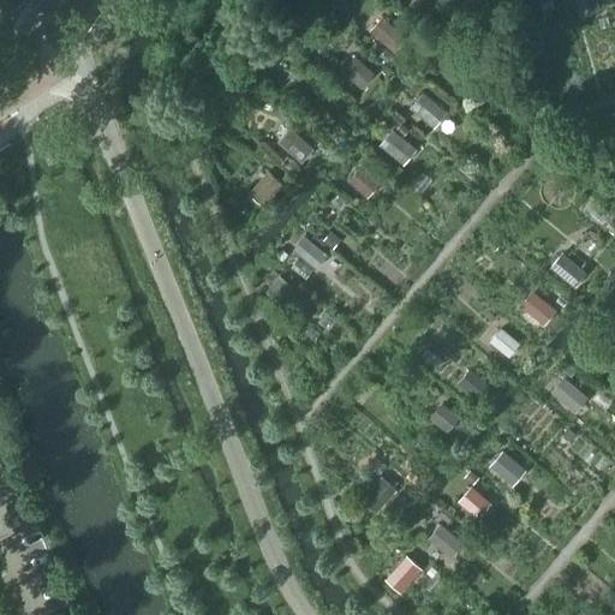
[(415,0),(413,3),(425,13),(436,1),(435,0),(415,0)]
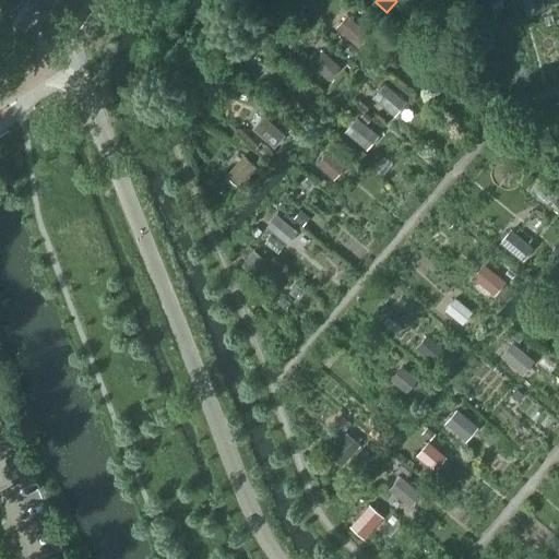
[(523,0),(527,12),(542,8),(539,0),(523,0)]
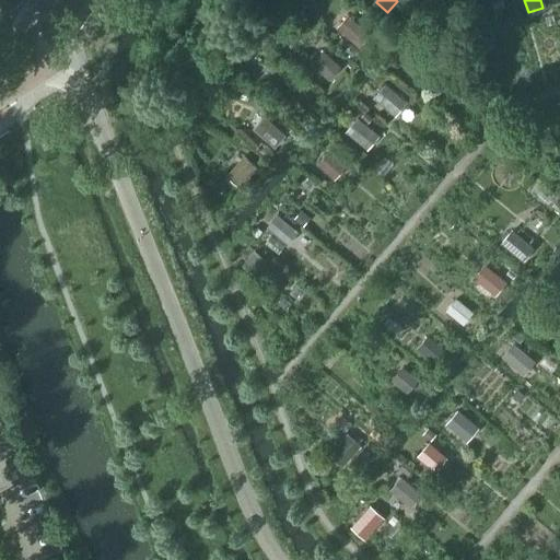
[(338,27),(358,45),(368,34),(348,16),(338,27)]
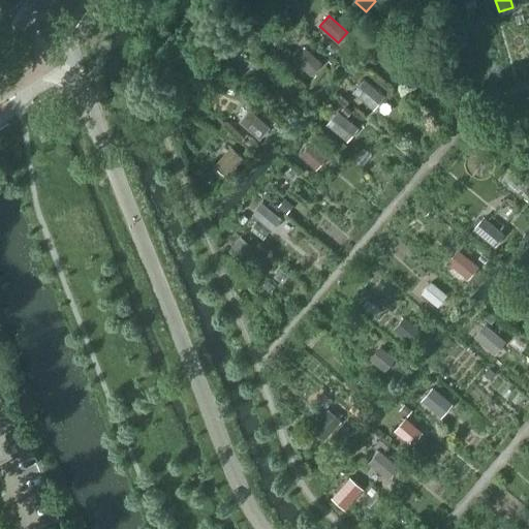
[(294,60),(310,73),(320,63),(304,49),(294,60)]
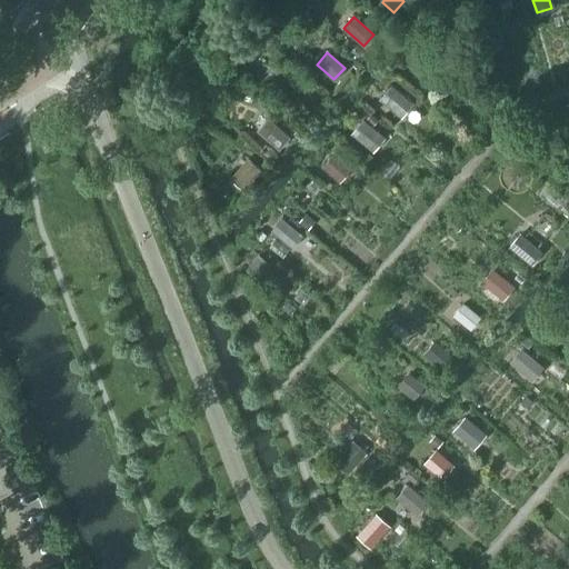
[(380,99),(401,116),(411,103),(390,87),(380,99)]
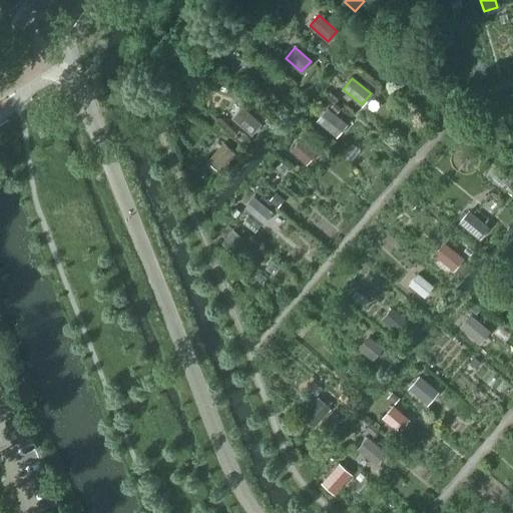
[(335,100),(330,104),(338,112),(342,107),(335,100)]
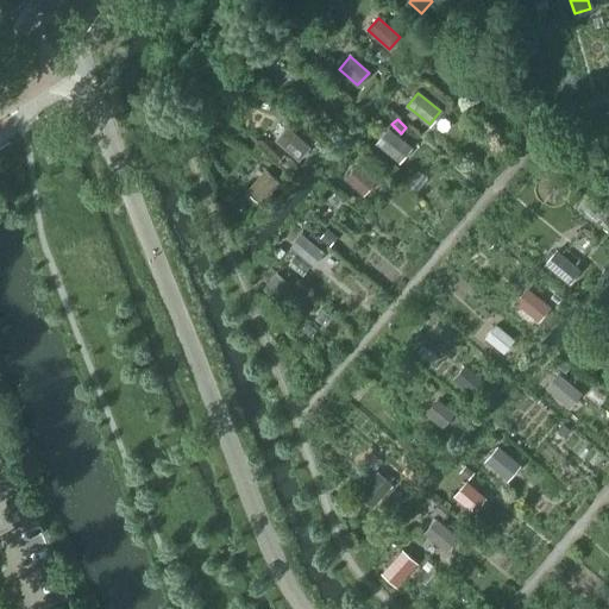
[(277,143),(299,161),(309,148),(288,130),(277,143)]
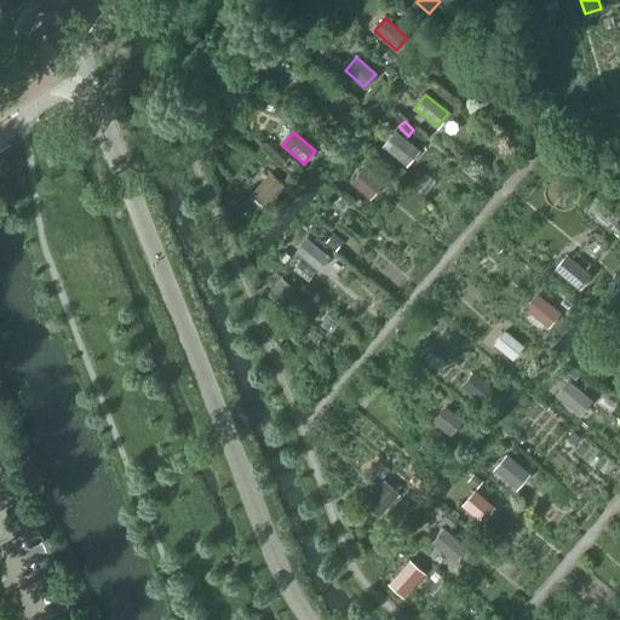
[(395,132),(384,145),(406,164),(417,150),(408,143),(395,132)]
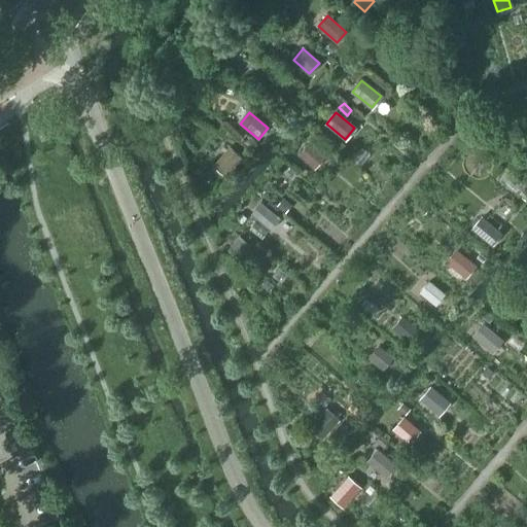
[(300,154),(317,170),(326,160),(309,144),(300,154)]
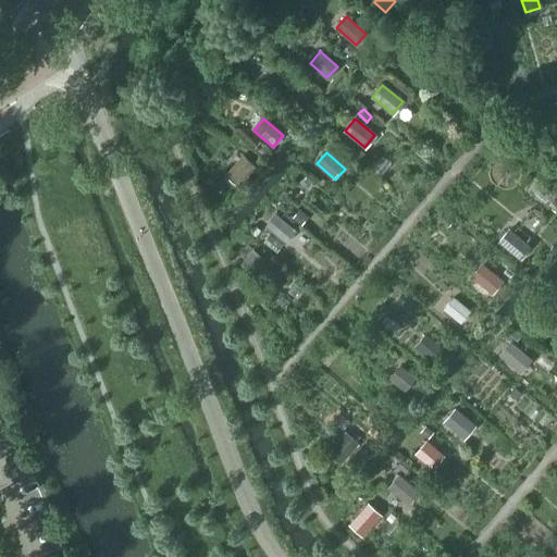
[(226,174),(238,184),(254,164),(243,155),(226,174)]
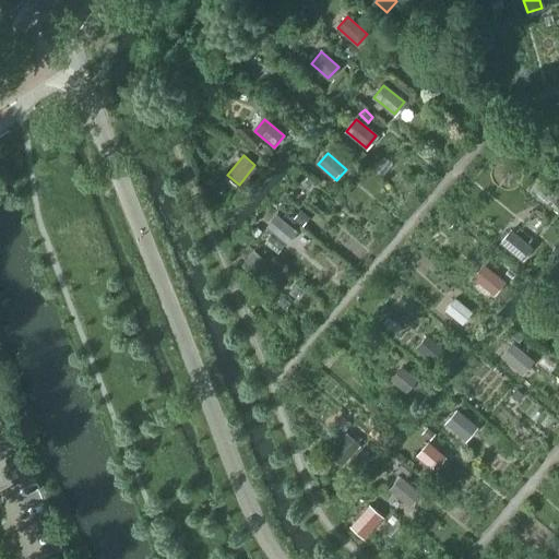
[(542,185),(534,193),(547,204),(554,194),(542,185)]
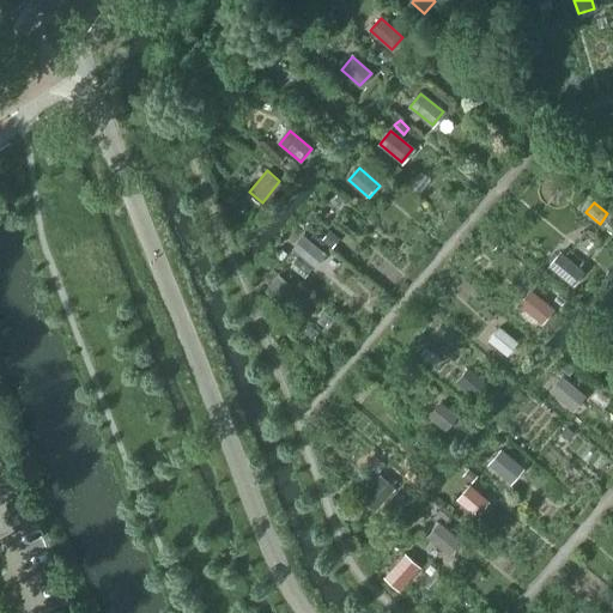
[(321,238),(332,247),(340,236),(331,228),(321,238)]
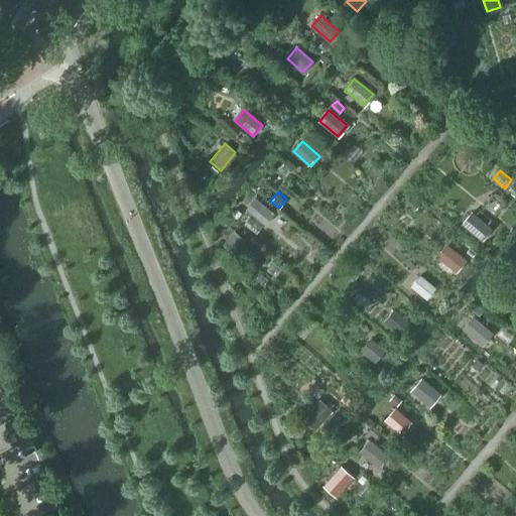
[(245,210),(265,226),(275,214),(255,197),(245,210)]
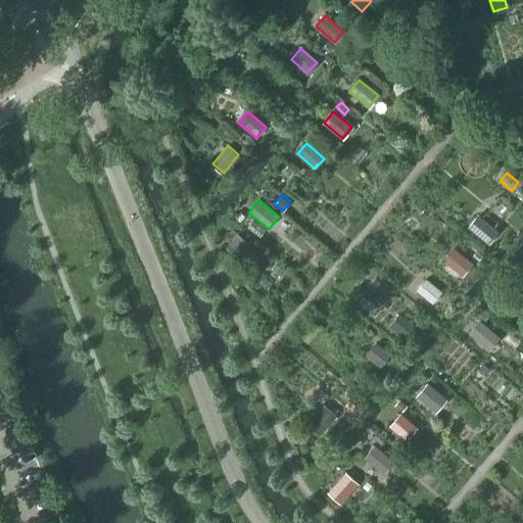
[(234,217),(240,222),(244,216),(238,211),(234,217)]
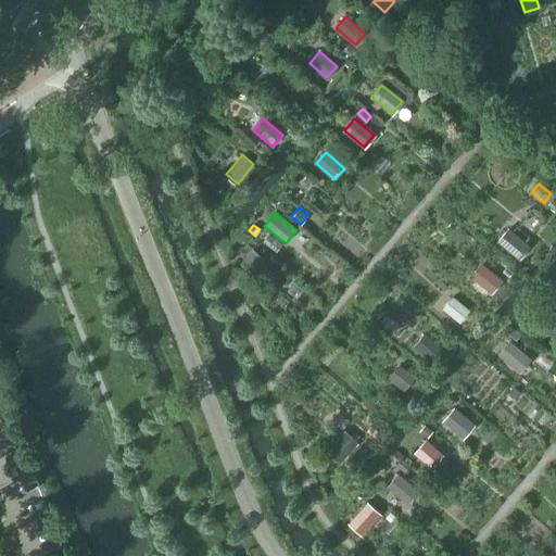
[(498,241),(518,257),(528,245),(508,229),(498,241)]
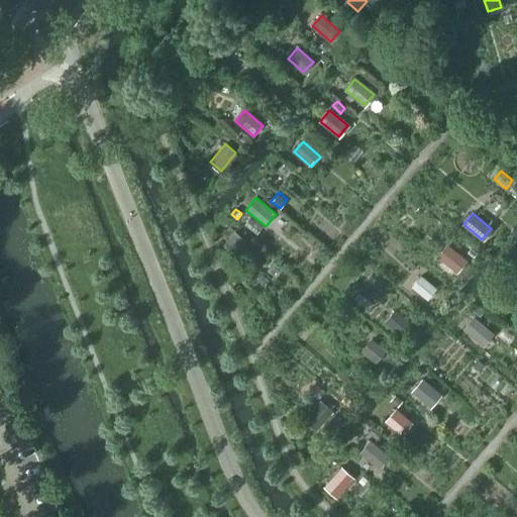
[(224,244),(234,252),(244,240),(234,231),(224,244)]
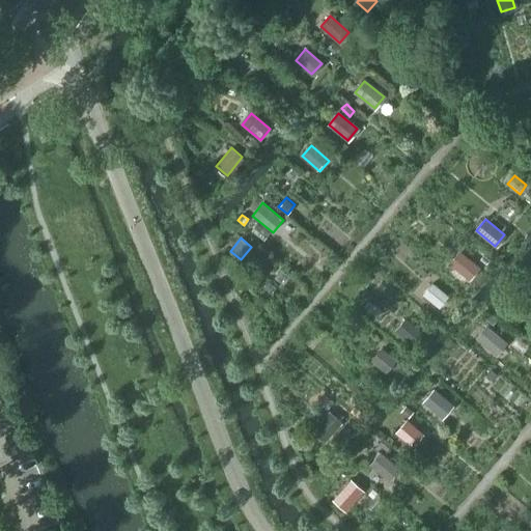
[(450,263),(469,279),(478,267),(459,251),(450,263)]
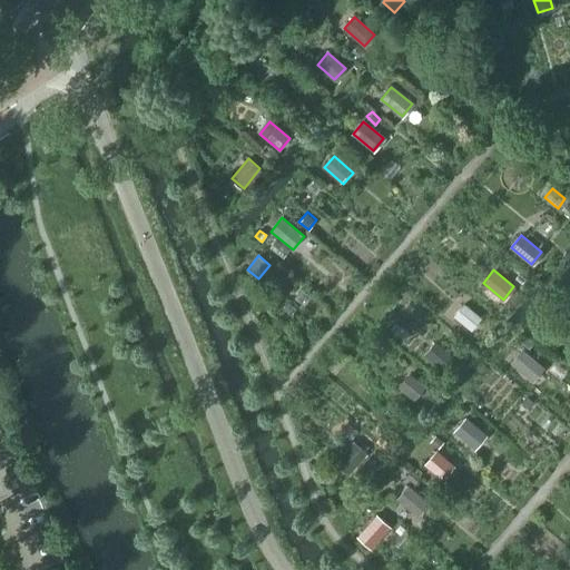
[(517,282),(523,287),(529,281),(522,275),(517,282)]
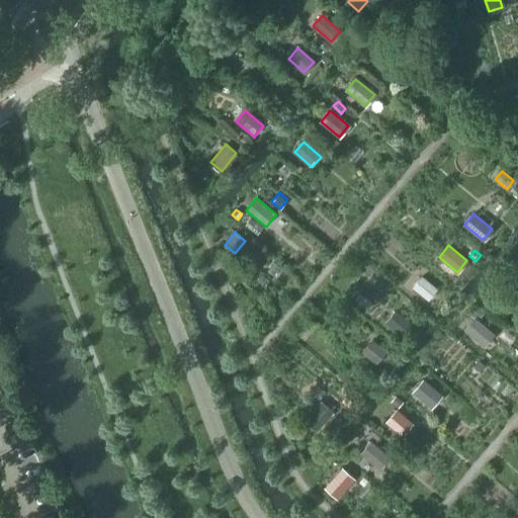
[(266,269),(274,274),(279,268),(271,262),(266,269)]
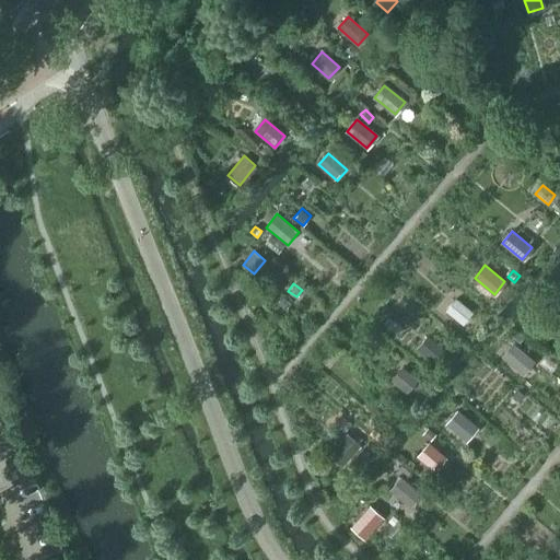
[(456,300),(446,312),(463,325),(473,312),(456,300)]
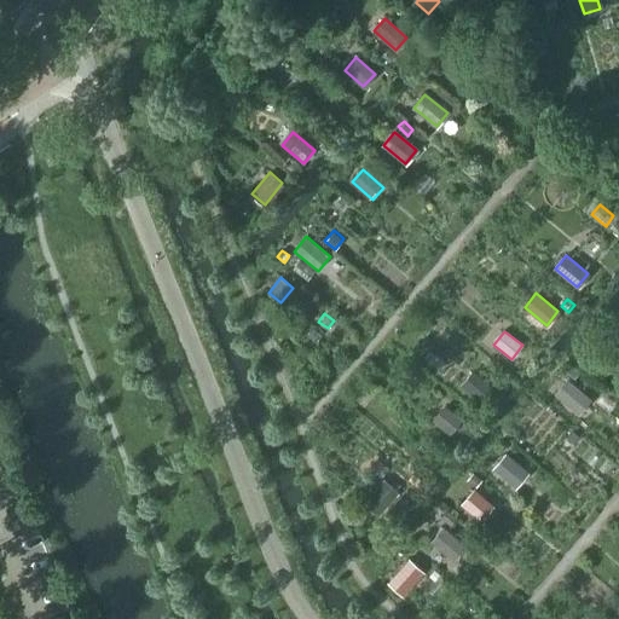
[(565,370),(573,377),(579,370),(571,364),(565,370)]
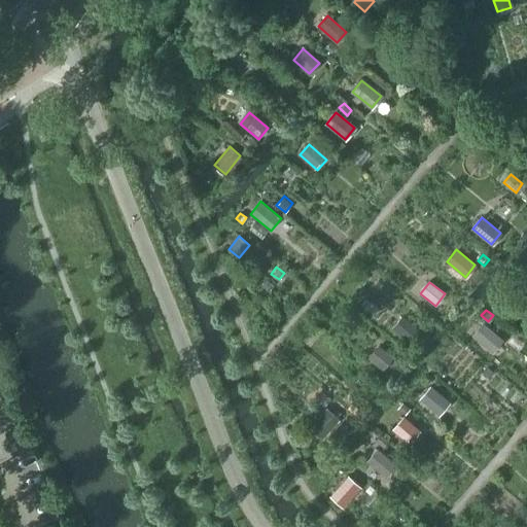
[(391,326),(408,340),(418,328),(401,314),(391,326)]
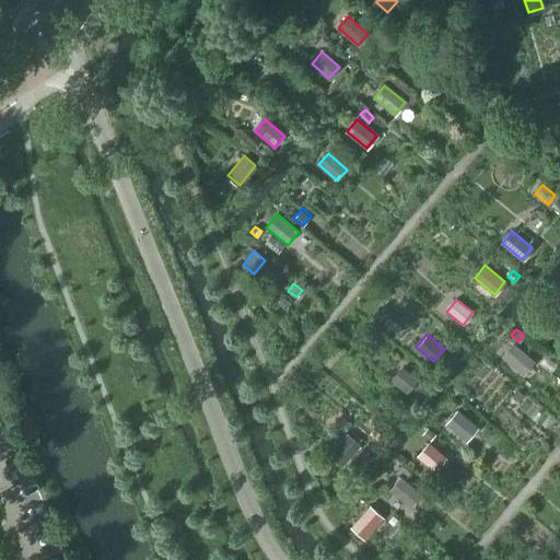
[(503,356),(523,373),(534,361),(513,343),(503,356)]
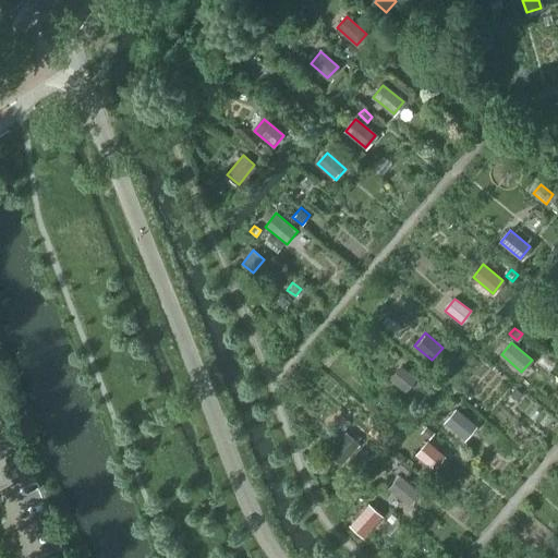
[(390,378),(404,389),(414,378),(401,366),(390,378)]
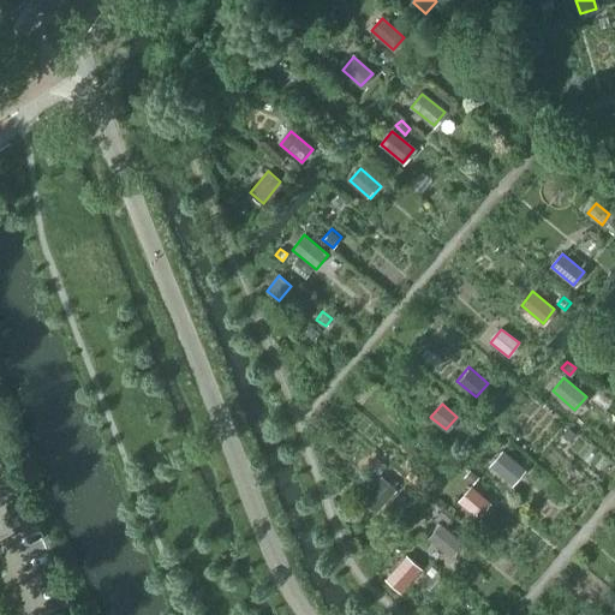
[(503,452),(491,465),(513,483),(524,470),(503,452)]
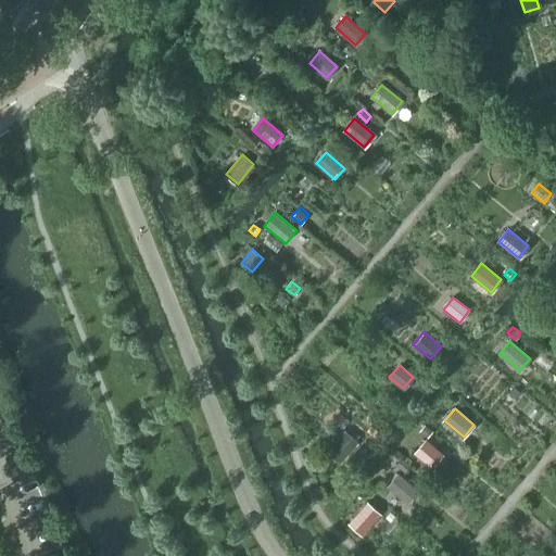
[(418,429),(428,437),(432,431),(424,424),(418,429)]
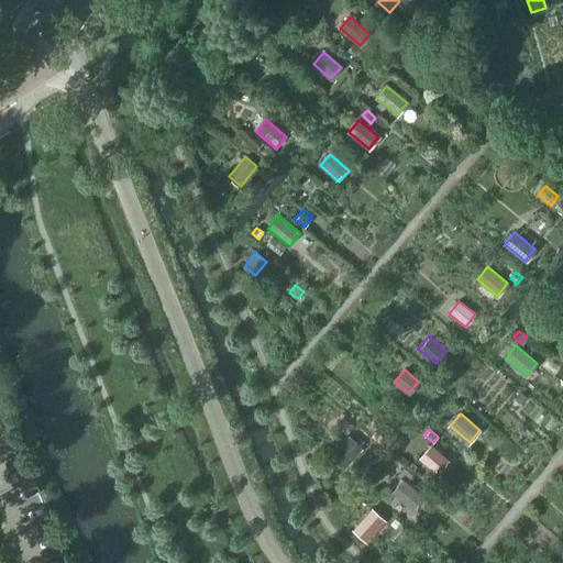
[(331,456),(343,466),(361,446),(349,437),(331,456)]
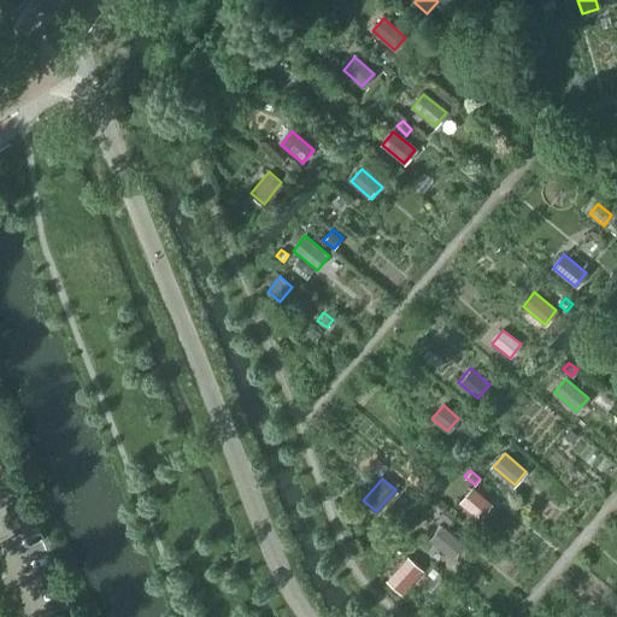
[(472,489),(462,503),(480,517),(491,505),(472,489)]
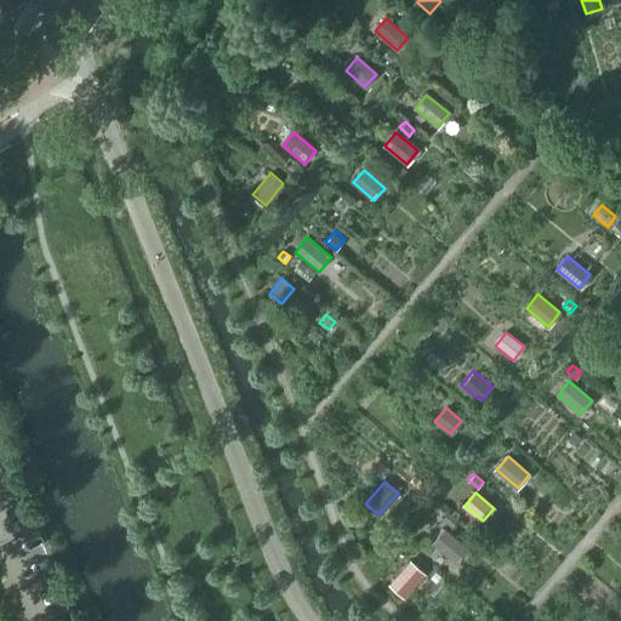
[(457,518),(448,511),(443,518),(451,525),(457,518)]
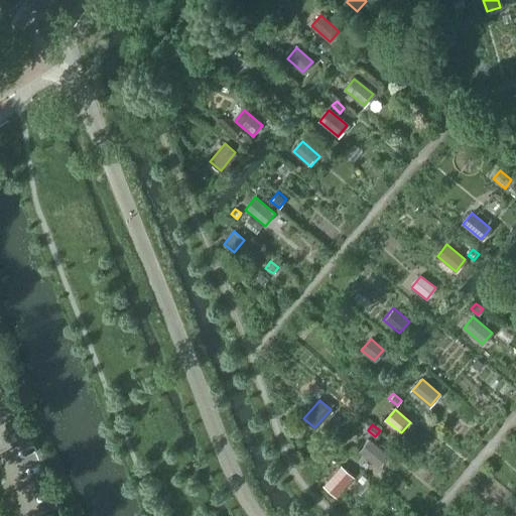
[(368,439),(361,450),(369,458),(378,466),(387,455),(368,439)]
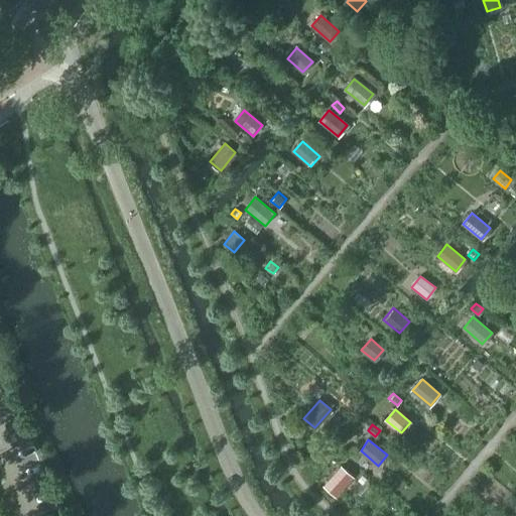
[(341,467),(324,486),(335,495),(352,476),(341,467)]
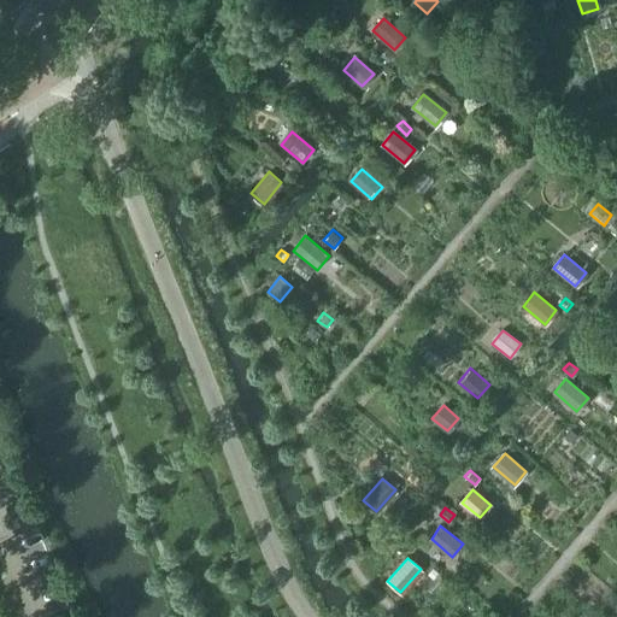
[(432,568),(425,574),(432,579),(438,573),(432,568)]
